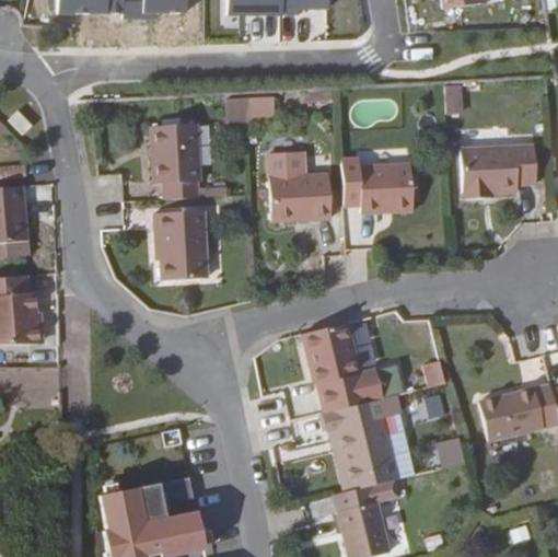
[(446,112),(461,113),(460,84),(445,84),(446,112)]
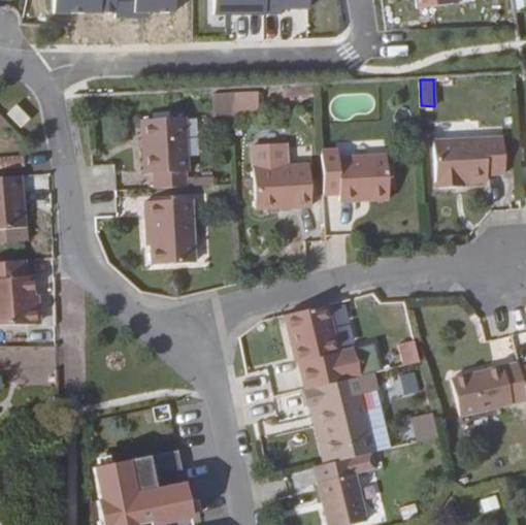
[(212,89),(212,110),(259,110),(258,88),(212,89)]
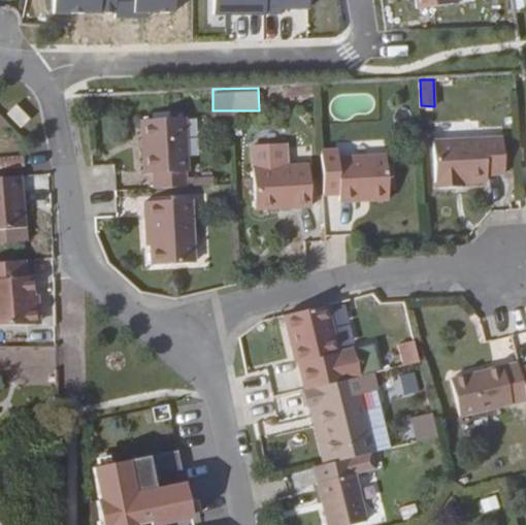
[(14,101),(5,112),(22,126),(31,113),(14,101)]
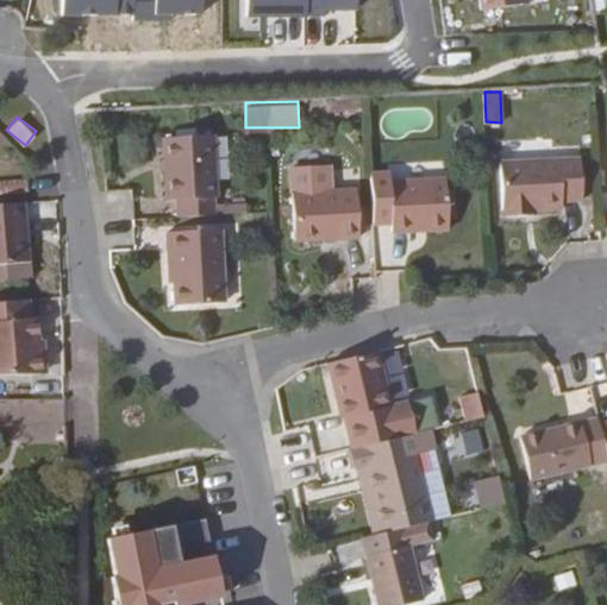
[(161,199),(171,200),(171,218),(212,215),(212,196),(216,197),(213,133),(161,132),(161,199)]
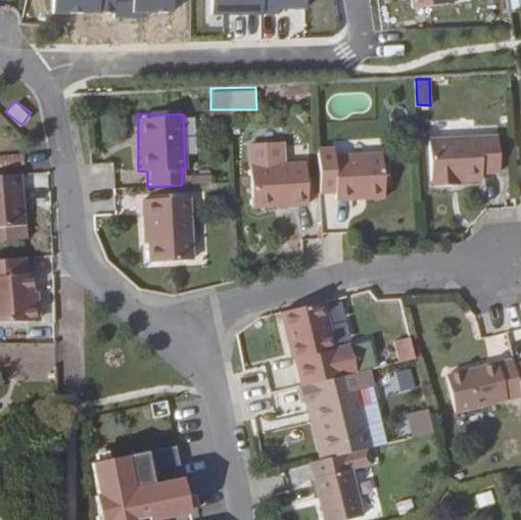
[(462,126),(431,126),(431,143),(461,143),(462,126)]
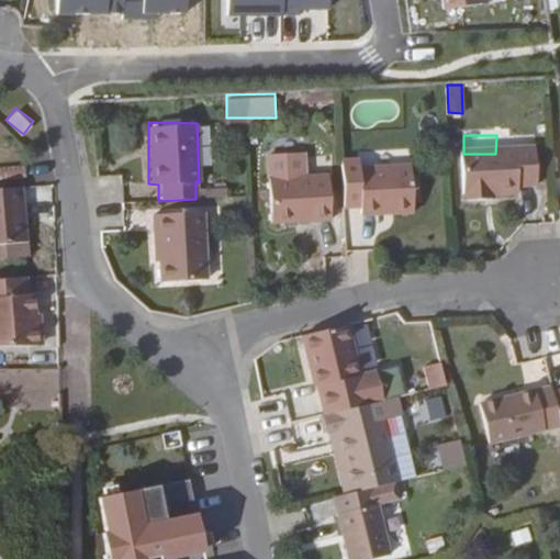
[(537,186),(535,153),(495,154),(463,154),(466,201),(485,201),(485,194),(519,194),(519,187),(537,186)]
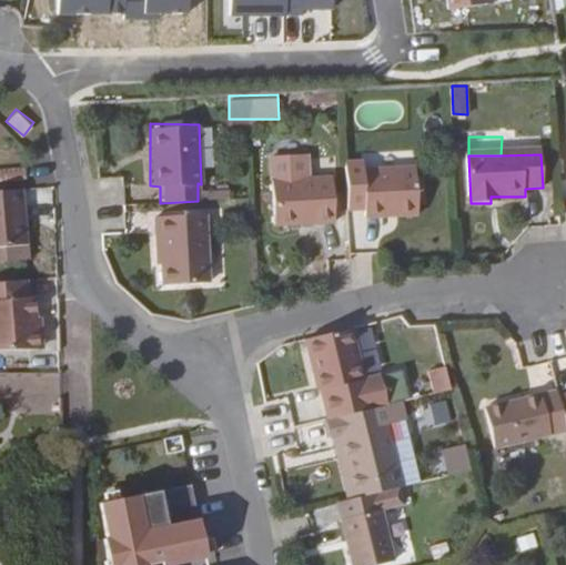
[(362,170),(362,163),(345,163),(347,208),(364,209),(364,218),(415,217),(414,169),(362,170)]
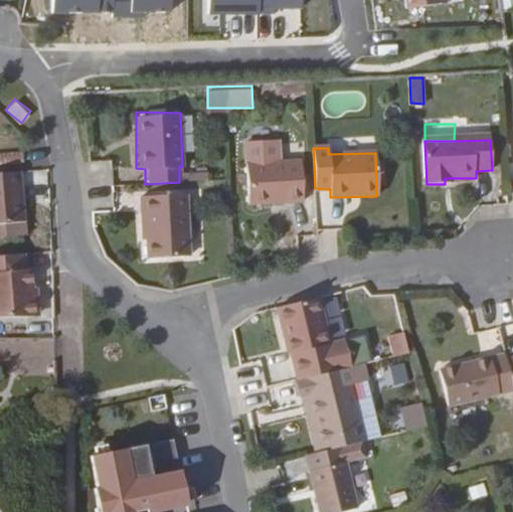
[(249,203),(303,201),(301,161),(248,164),(249,203)]
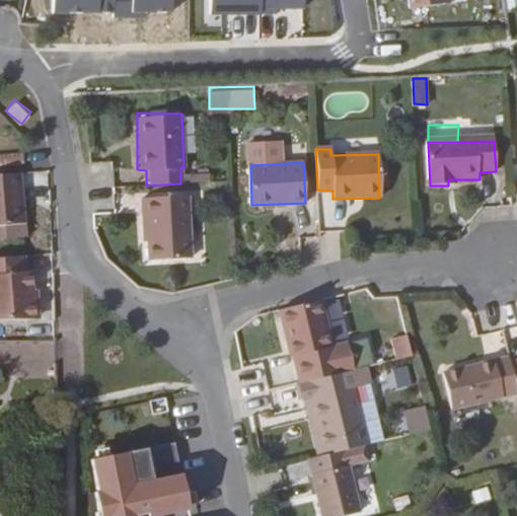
[(0,241),(34,238),(26,167),(0,170),(0,241)]
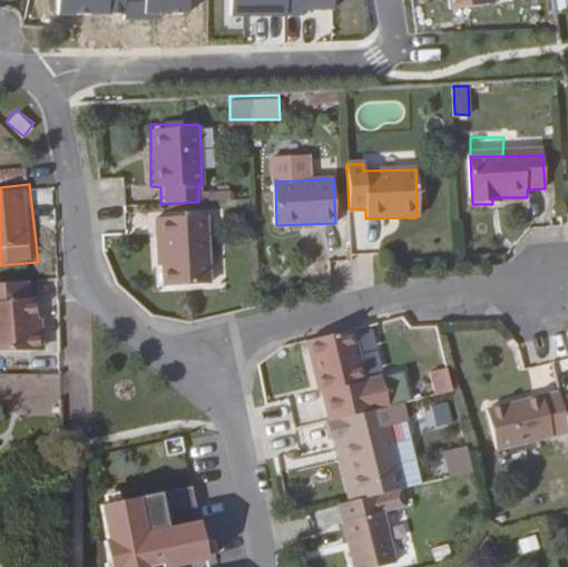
[(165,284),(209,283),(206,214),(156,215),(157,250),(164,251),(165,284)]
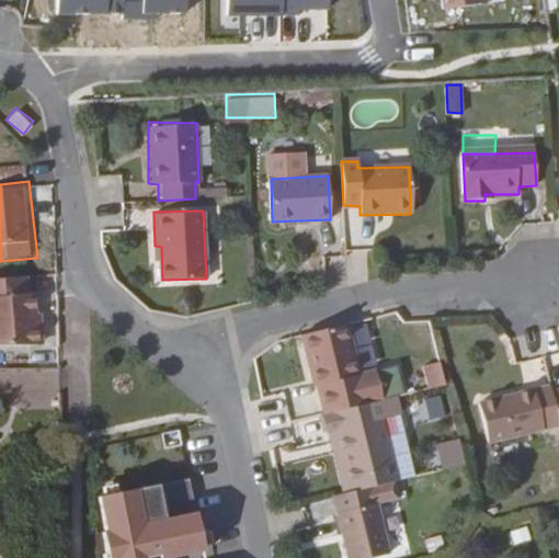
[(42,291),(36,291),(35,274),(0,276),(0,341),(44,340),(48,333),(47,306),(42,307),(42,291)]
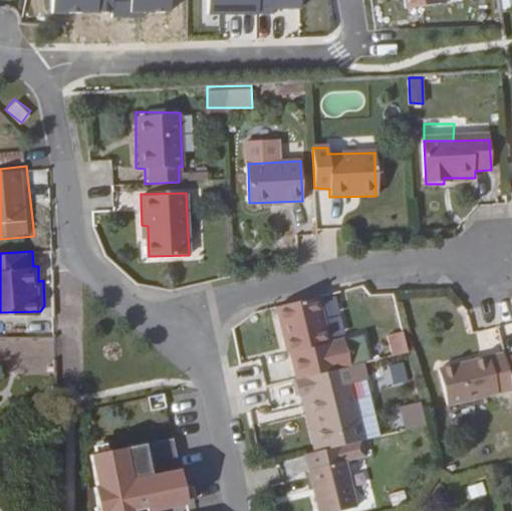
[(374,319),(393,311),(386,295),(367,303),(374,319)]
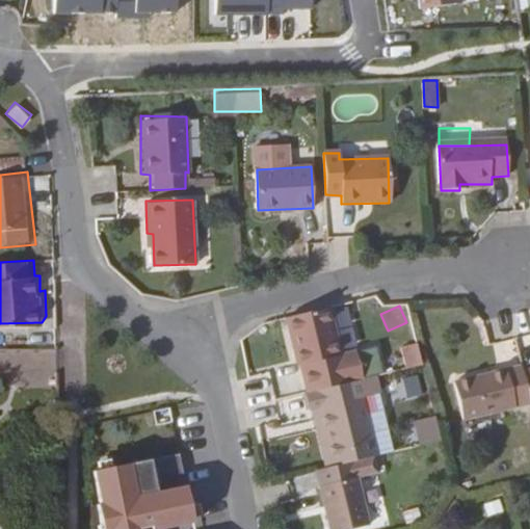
[(358,350),(340,354),(330,309),(287,318),(298,365),(303,364),(309,393),(363,378),(358,350)]
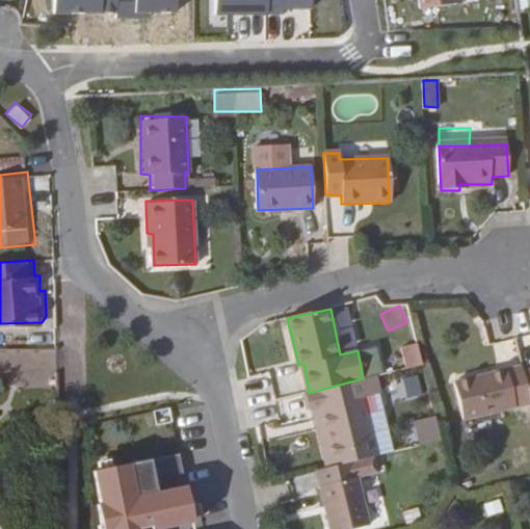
[(418,339),(399,343),(404,365),(423,360),(418,339)]
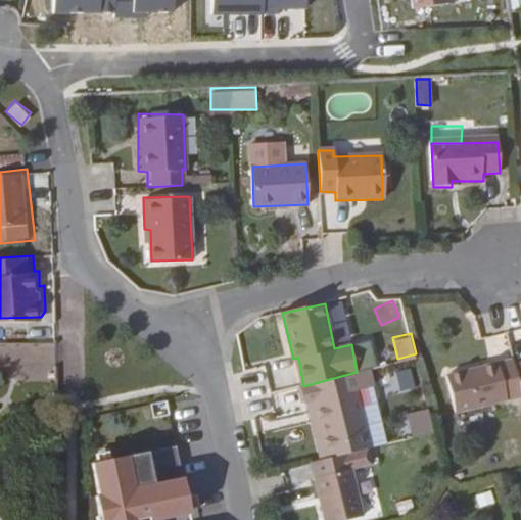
[(520,398),(514,370),(513,364),(452,378),(461,426),(520,413),(520,398)]
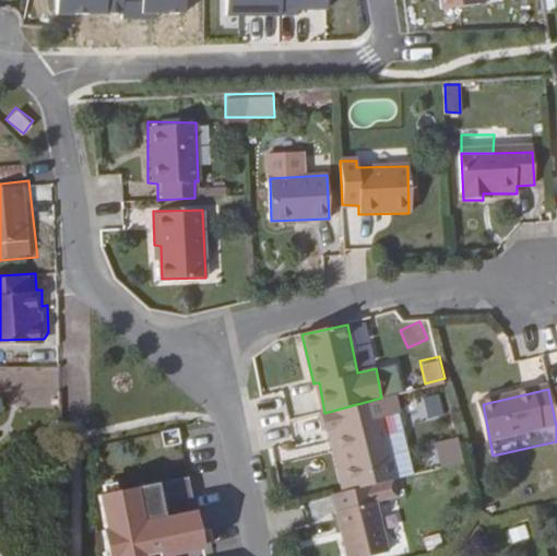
[(395,412),(391,395),(381,398),(324,413),(321,413),(328,428),(339,427),(352,488),(376,483),(394,478),(391,465),(379,416),(395,412)]
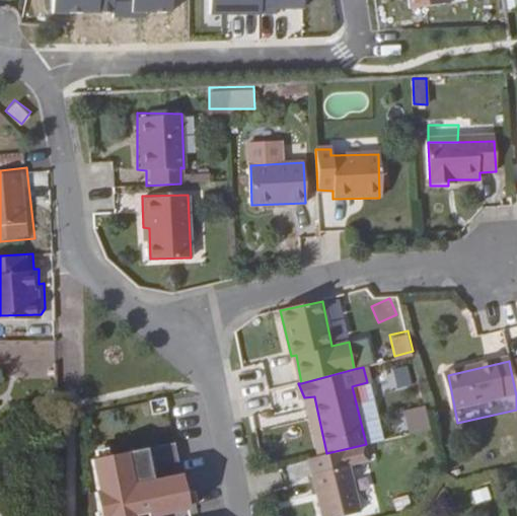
[(268,386),(273,404),(298,398),(294,380),(268,386)]
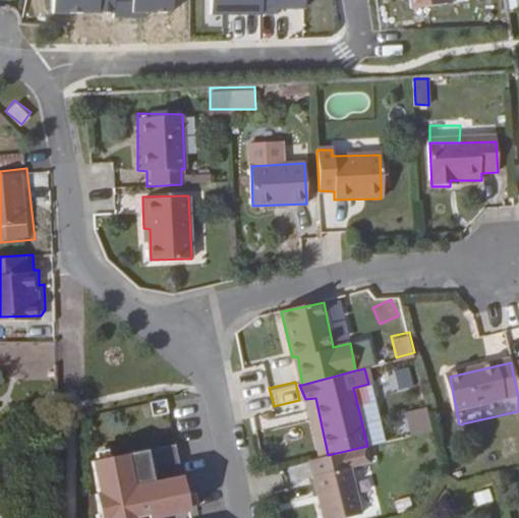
[(373,428),(375,410),(368,384),(353,388),(364,434),(373,428)]
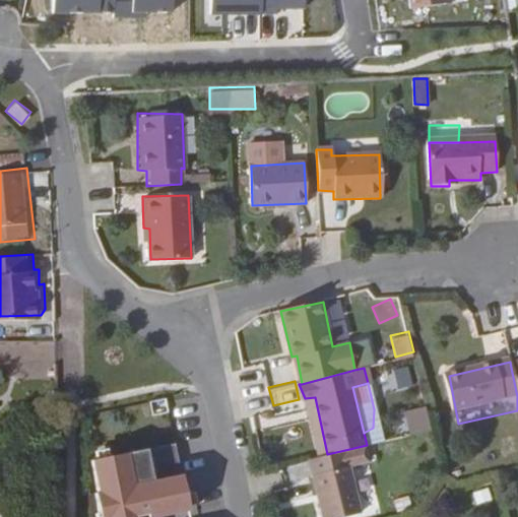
[(327,454),(315,397),(305,398),(317,458),(327,454)]
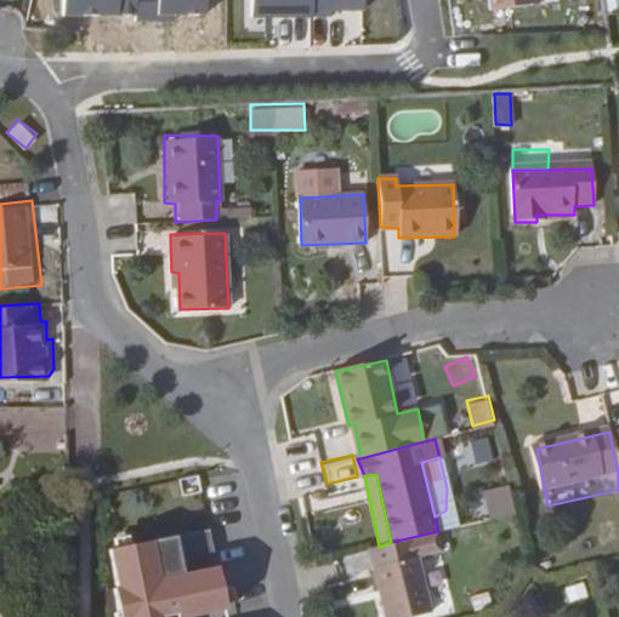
[(490,490),(498,518),(515,514),(507,486),(490,490)]
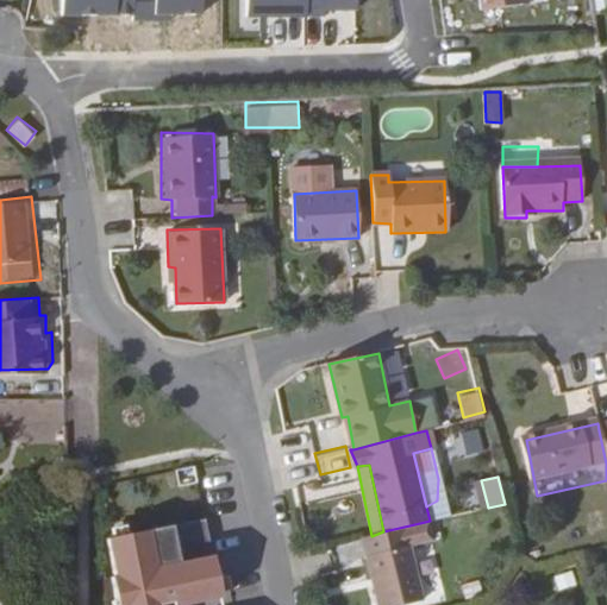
[(170,604),(229,594),(214,518),(117,541),(124,575),(117,578),(123,604),(170,604)]
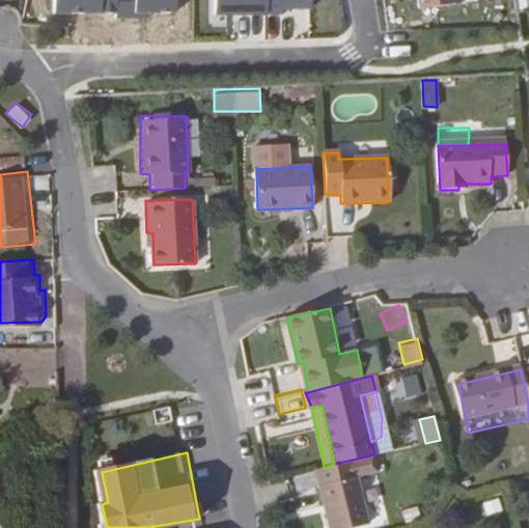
[(334,464),(324,468),(315,470),(317,480),(328,527),(350,527),(365,524),(355,477),(361,476),(357,459),(334,464)]
